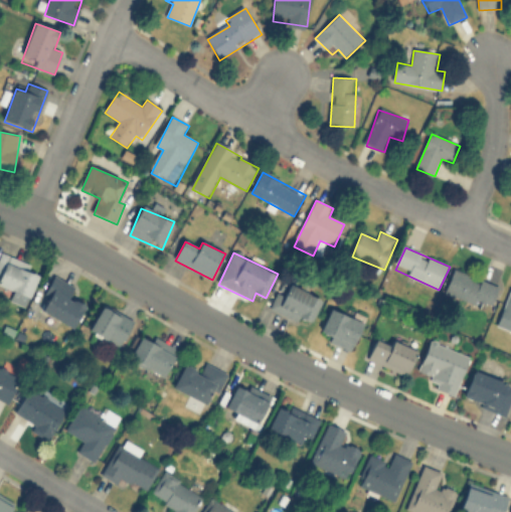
[(40,273),(33,271),(34,267),(2,254),(0,260),(0,288),(29,299),(40,273)]
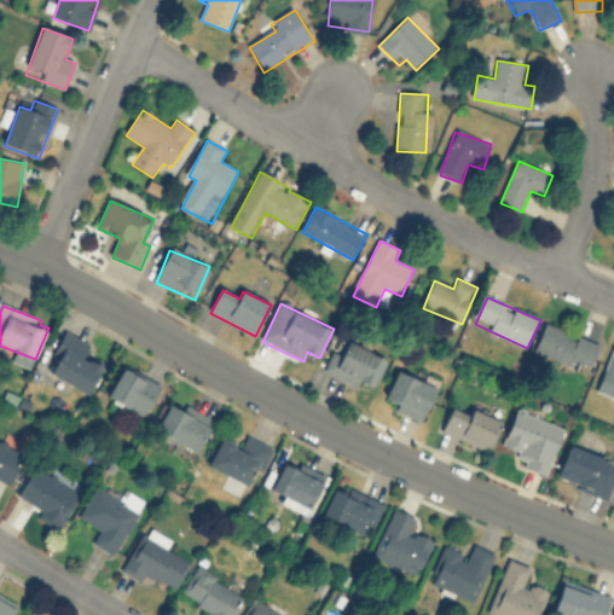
[(601,347),(548,325),(537,352),(590,373),(601,347)]
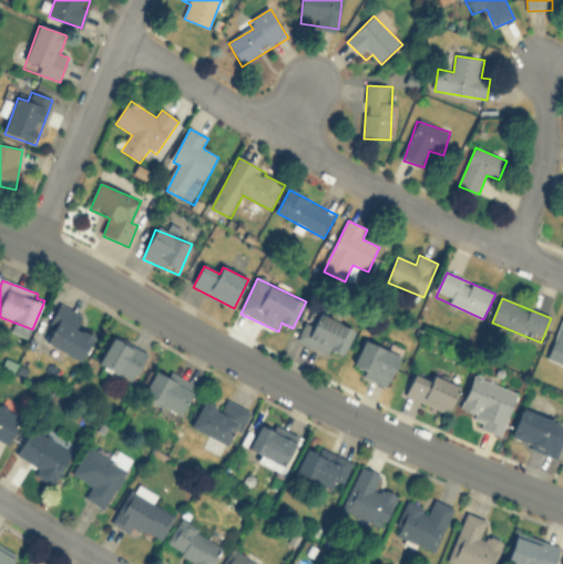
[(83,316),(62,306),(43,344),(83,362),(95,337),(78,328),(83,316)]
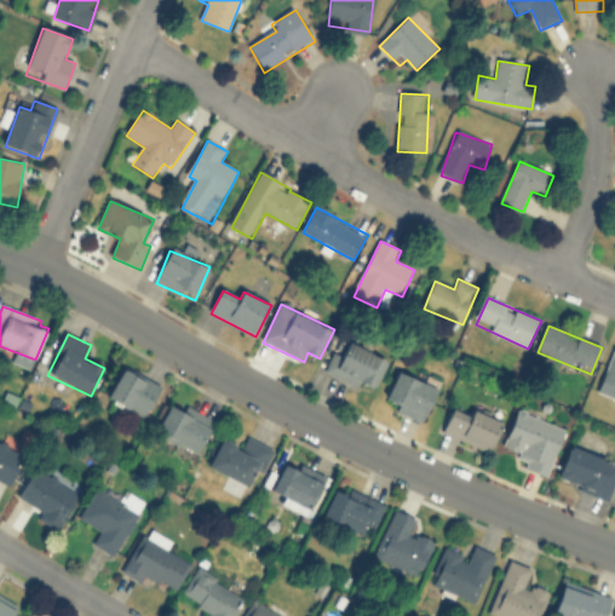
[(389,363),(344,338),(326,370),(371,396),(389,363)]
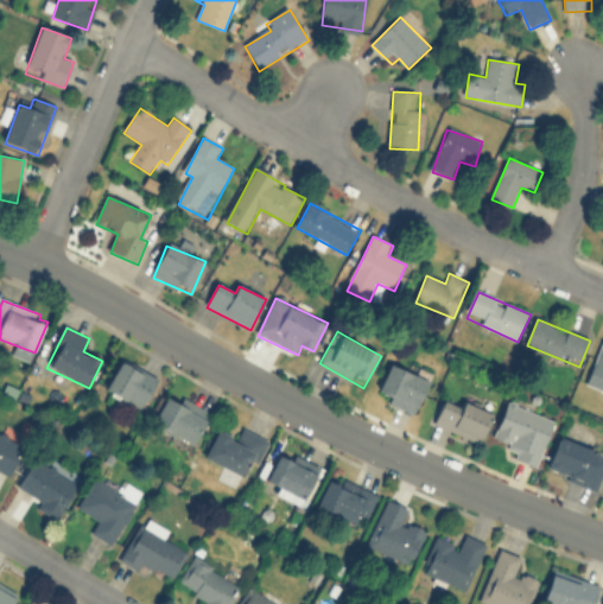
[(602,345),(589,386),(602,390),(602,345)]
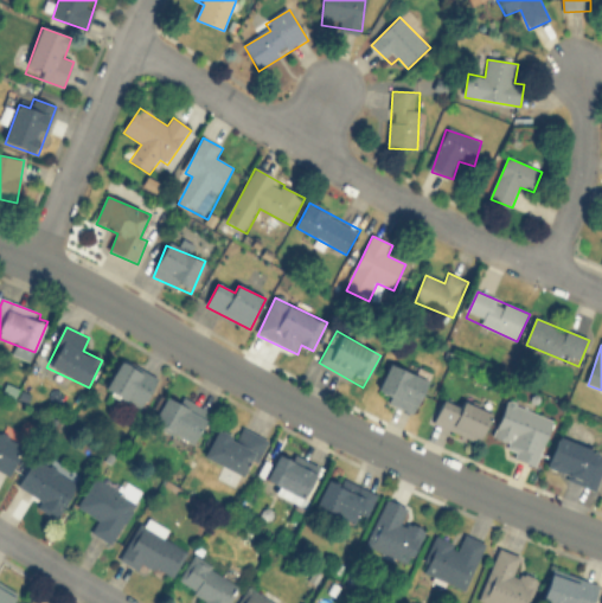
[(159,379),(123,360),(107,391),(141,410),(159,379)]
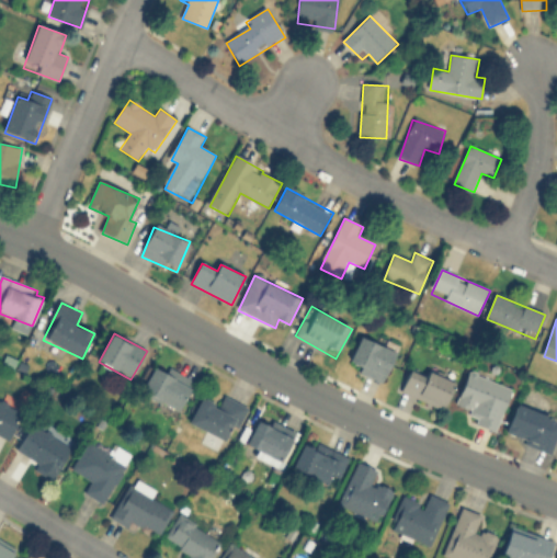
[(397,353),(362,338),(349,367),(384,383),(397,353)]
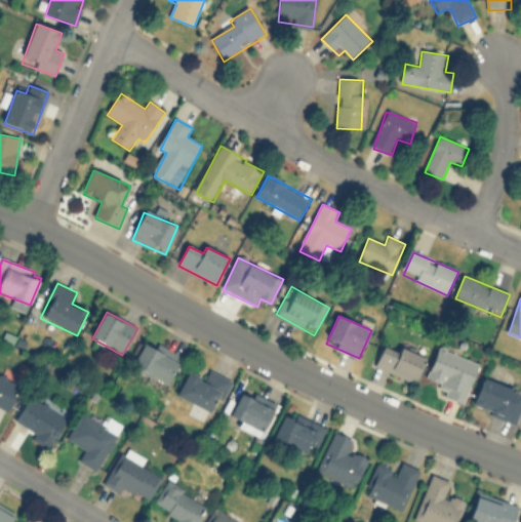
[(133,368),(169,385),(183,357),(147,340),(133,368)]
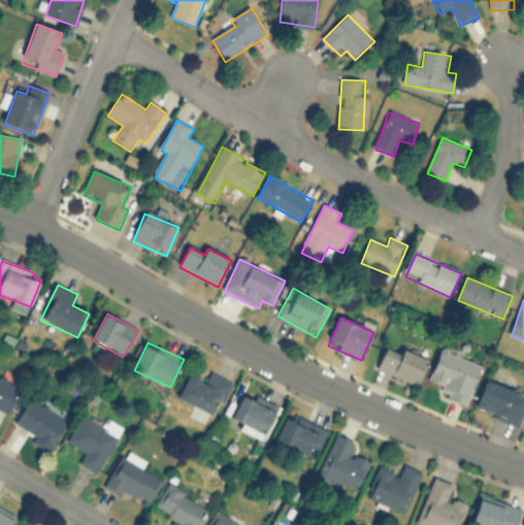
[(379,370),(418,386),(429,360),(390,343),(379,370)]
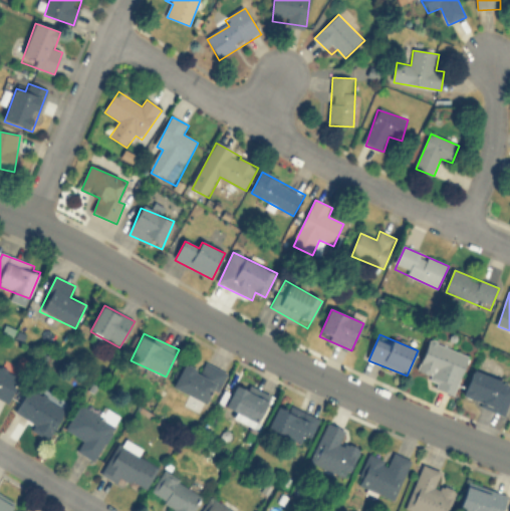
[(470,354),(430,341),(420,371),(432,375),(429,387),(457,396),(470,354)]
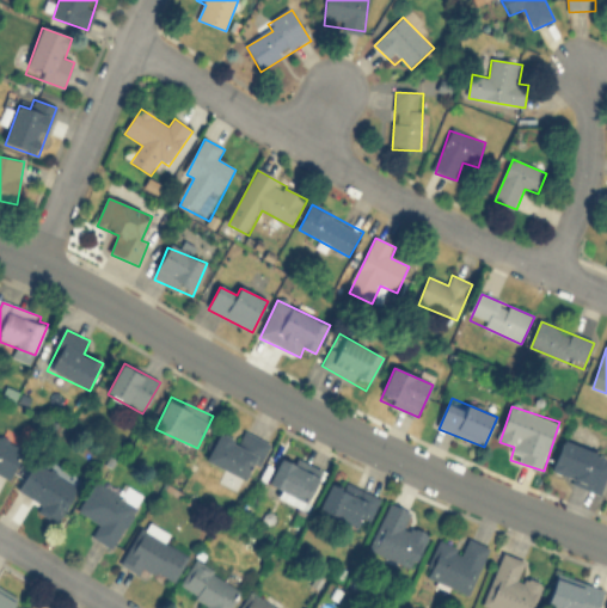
[(207,464),(255,483),(270,443),(245,434),(240,444),(219,435),(207,464)]
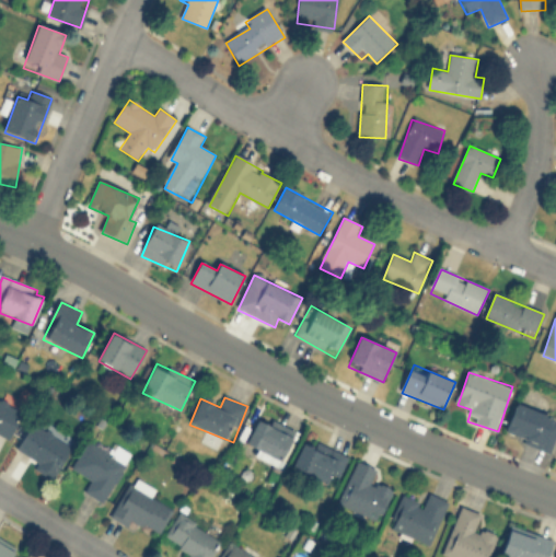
[(0,434),(11,440),(24,410),(0,399),(0,434)]
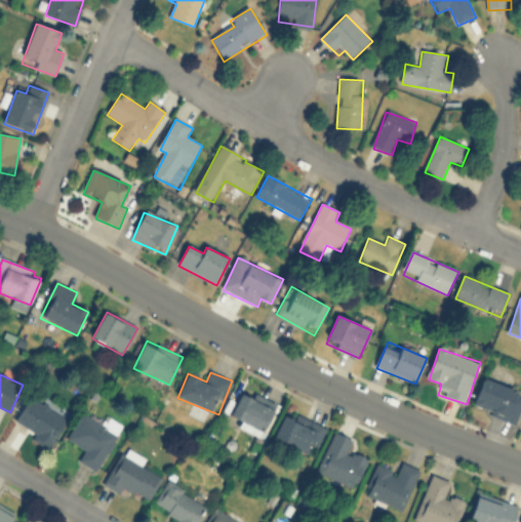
[(473,408),(517,424),(520,413),(520,393),(483,379),(473,408)]
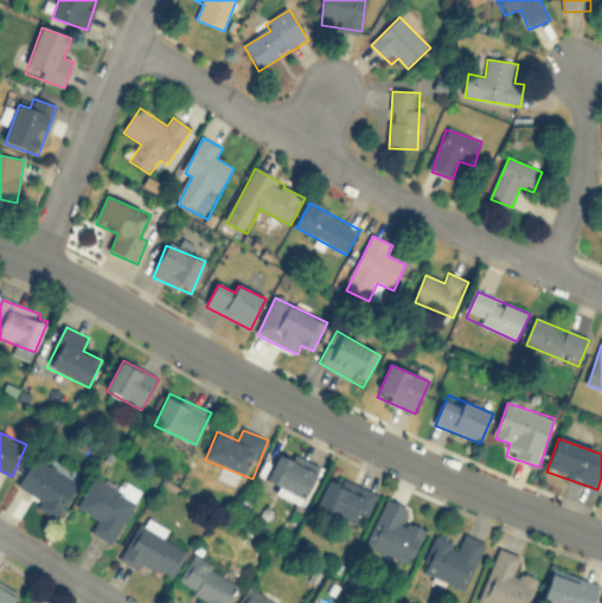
[(303,507),(321,468),(282,450),(264,488),(303,507)]
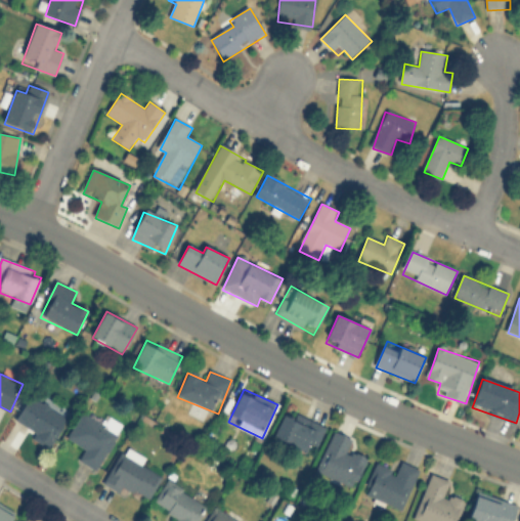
[(52,449),(69,418),(31,397),(16,423),(36,433),(33,439),(52,449)]
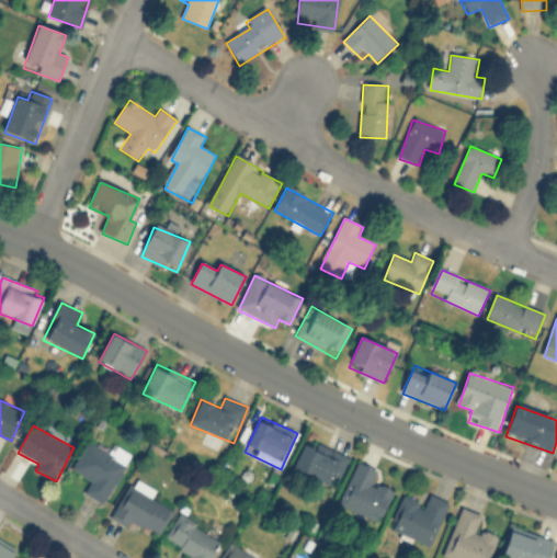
[(352,459),(307,440),(294,470),(329,486),(332,478),(341,481),(352,459)]
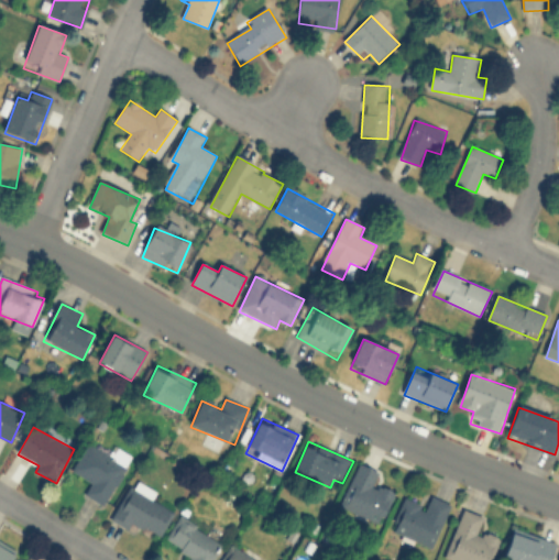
[(114,447),(110,456),(88,445),(73,473),(92,484),(86,497),(108,508),(134,458),(114,447)]
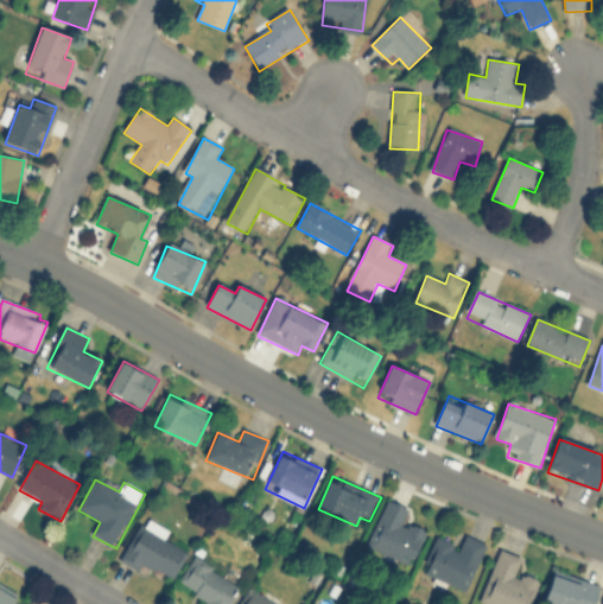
[(367,548),(413,568),(429,533),(406,523),(412,512),(388,501),(367,548)]
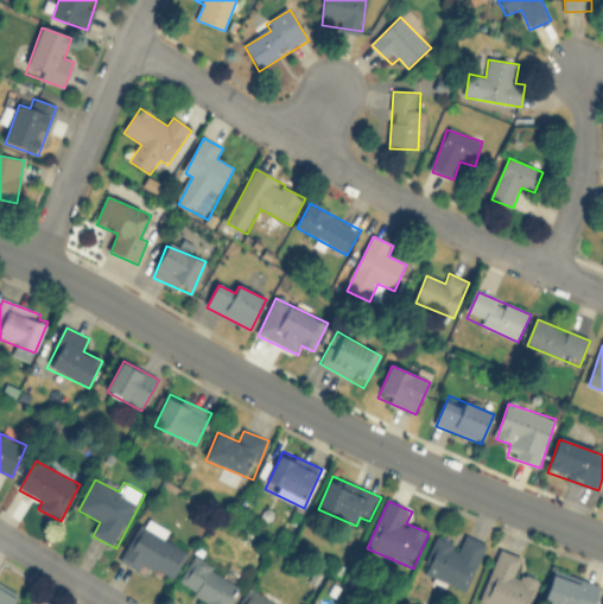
[(120,561),(141,574),(147,565),(173,580),(190,554),(166,540),(171,533),(146,519),(120,561)]
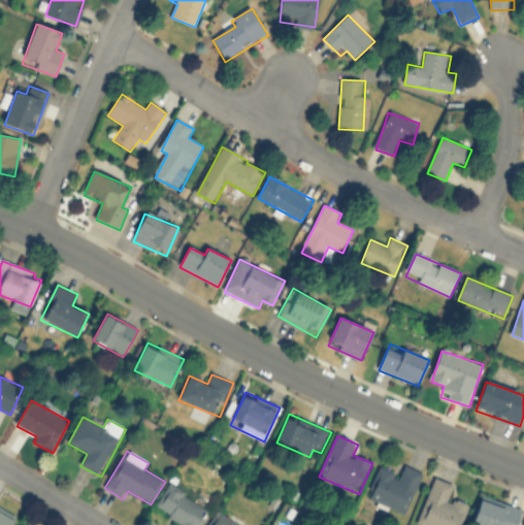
[(366,499),(406,517),(424,473),(405,465),(401,476),(381,467),(366,499)]
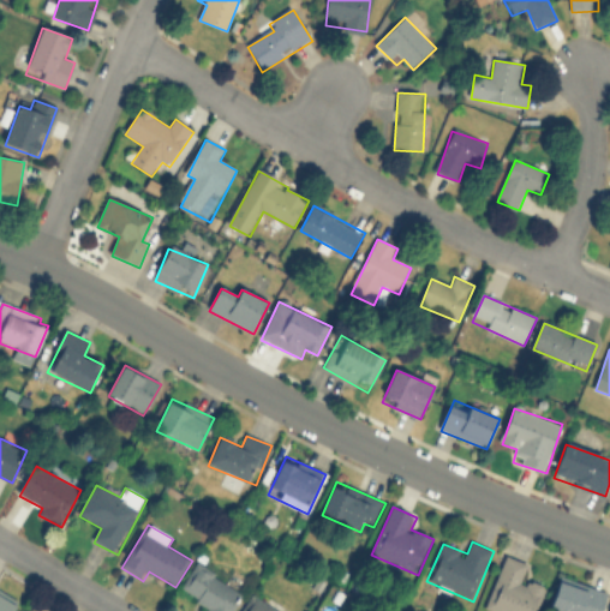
[(506,557),(485,610),(536,610),(545,587),(525,579),(530,565),(506,557)]
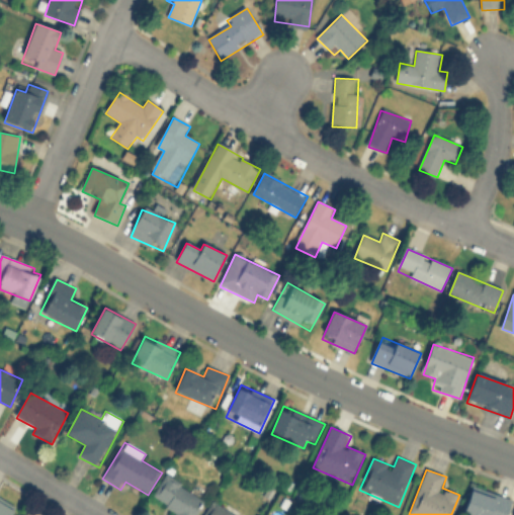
[(154,500),(176,510),(174,514),(197,514),(206,496),(164,477),(154,500)]
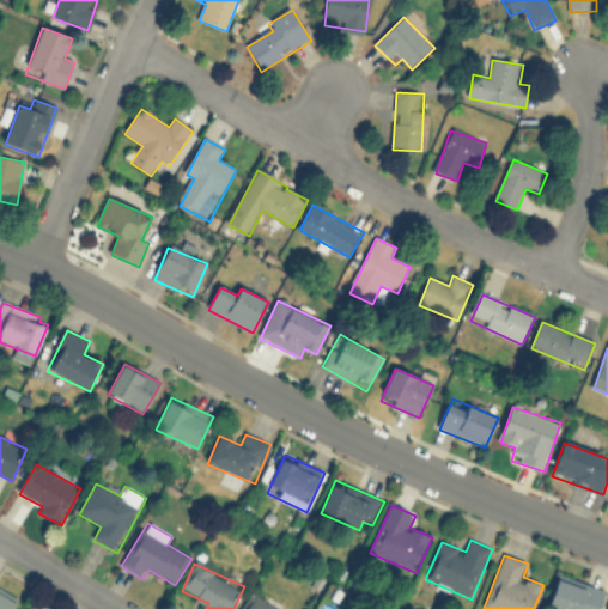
[(601,608),(607,591),(558,577),(549,608),(601,608)]
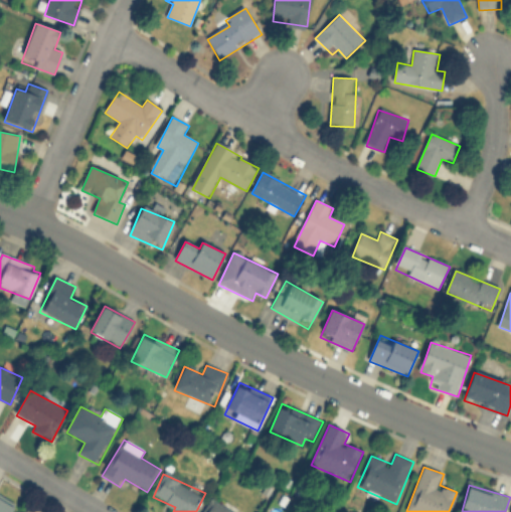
[(12,511),(16,504),(0,494),(0,511),(12,511)]
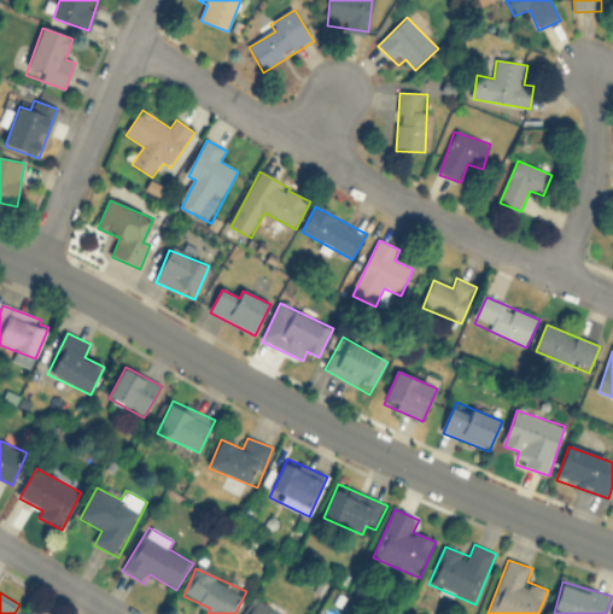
[(280,613),(254,598),(244,613),(280,613)]
